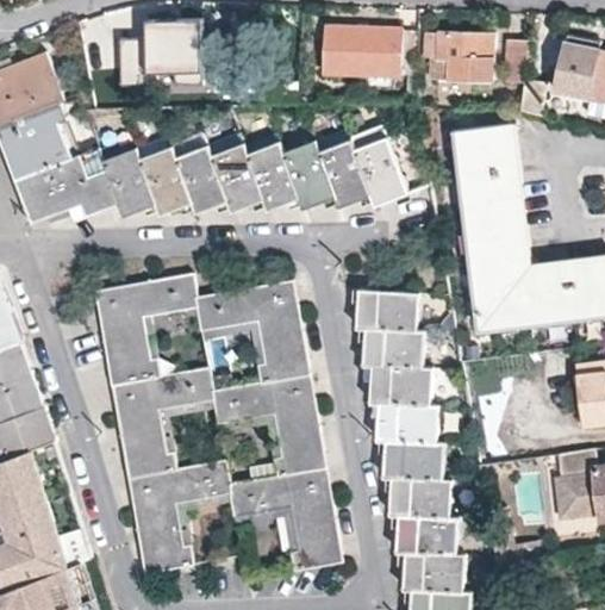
[(148,60),(148,70),(175,69),(175,83),(201,82),(200,18),(147,19),(147,27),(128,27),(129,60),(148,60)]
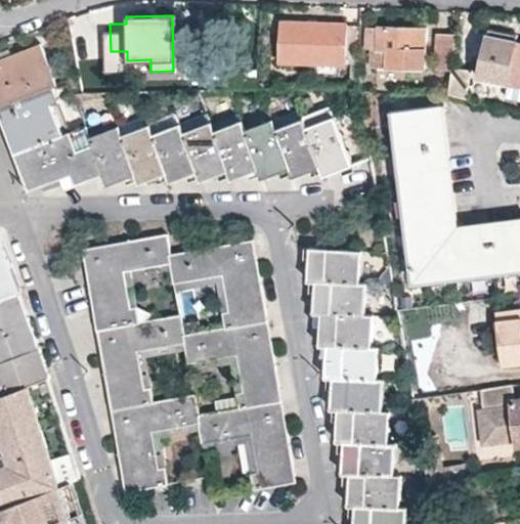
[(276,51),(276,59),(356,61),(357,28),(345,27),(344,25),(333,25),(277,23),(276,51)]
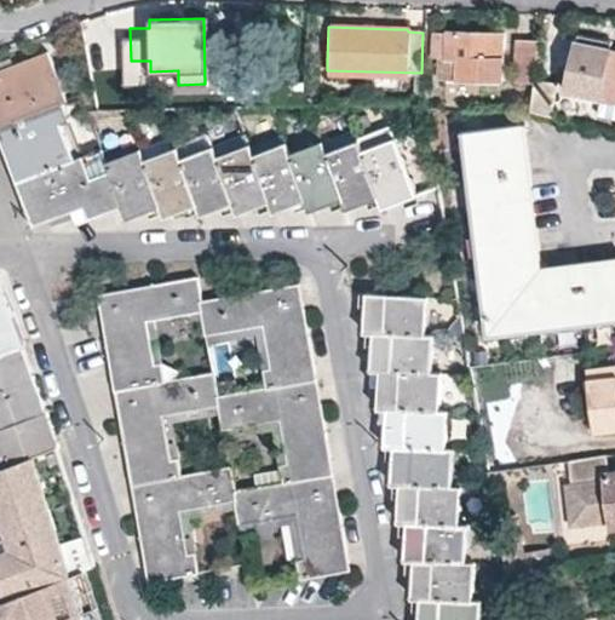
[(436,58),(436,80),(496,81),(500,34),(481,33),(446,32),(443,58),(436,58)]
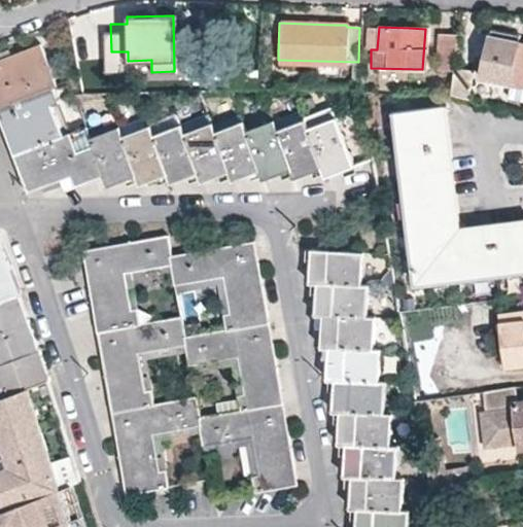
[(480,76),(490,78),(522,84),(522,43),(516,42),(508,40),(509,33),(490,29),(480,76)]
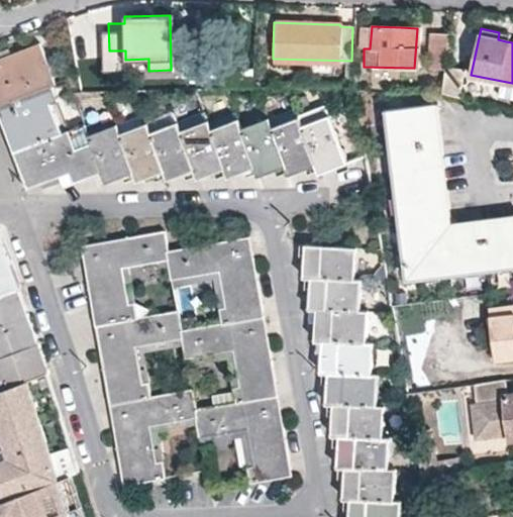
[(446,35),(428,32),(427,69),(443,70),(443,67),(446,35)]
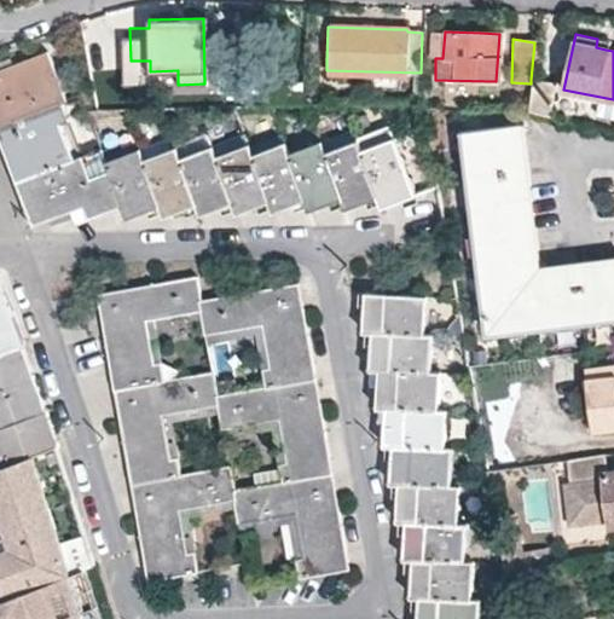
[(606,50),(607,41),(597,39),(596,47),(606,50)]
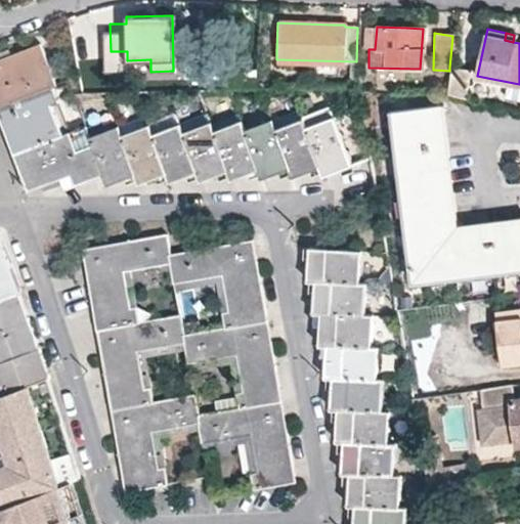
[(68,174),(53,137),(59,134),(49,105),(55,102),(49,86),(53,85),(37,43),(0,57),(0,124),(26,190),(68,174)]
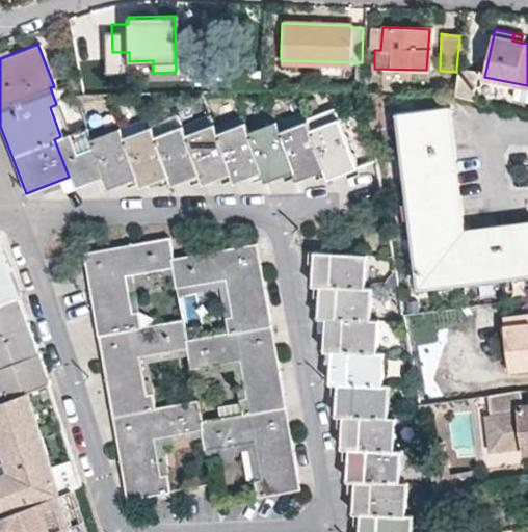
[(456,69),(456,72),(453,96),(471,100),(474,72),(456,69)]
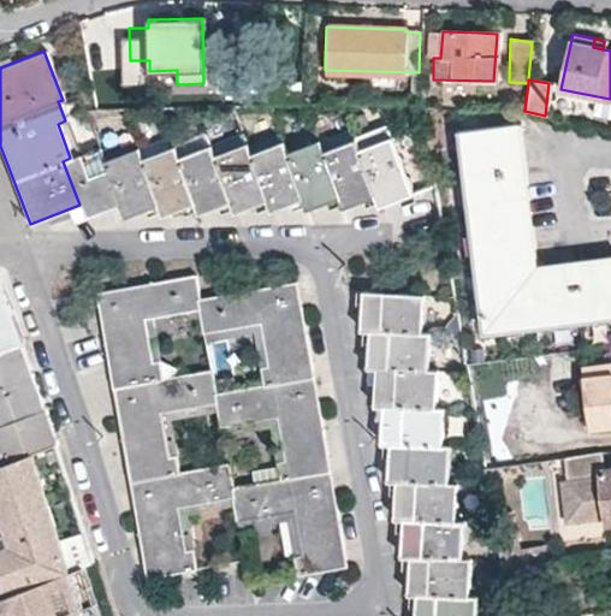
[(284,90),(284,105),(301,104),(300,90),(284,90)]
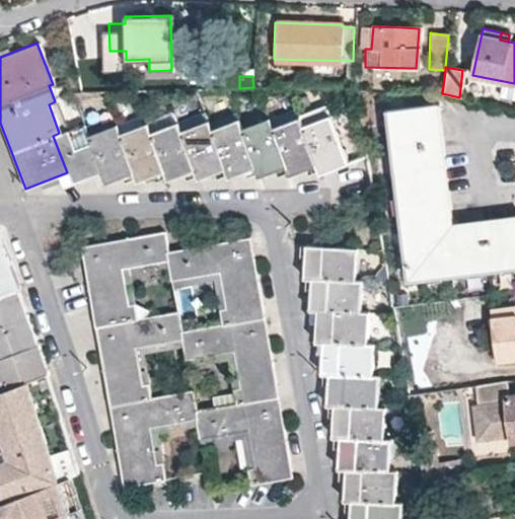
[(55,101),(49,104),(59,133),(67,131),(59,109),(55,101)]
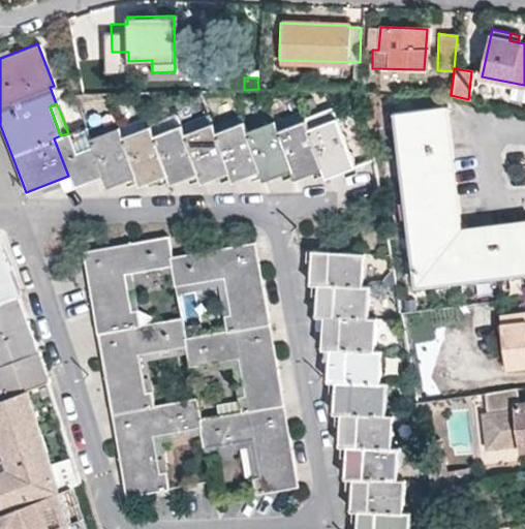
[(452,223),(433,225),(436,248),(455,246),(454,235),(458,234),(481,230),(524,225),(524,219),(459,228),(443,105),(438,106),(440,131),(442,147),(444,159),(449,193),(452,223)]
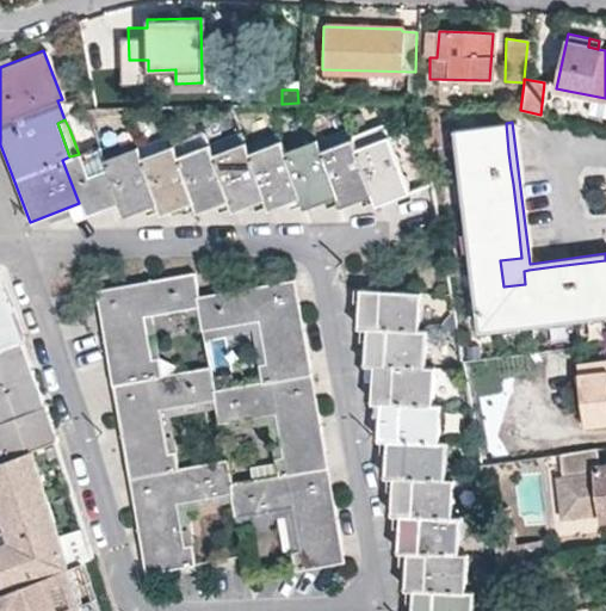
[(453,129),(472,285),(478,328),(605,313),(605,260),(555,266),(529,270),(524,271),(525,284),(504,287),(500,260),(521,258),(518,223),(513,184),(511,170),(508,152),(506,123),(453,129)]
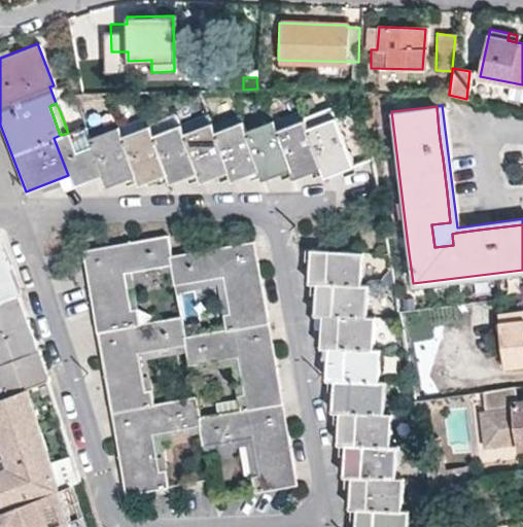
[(350,166),(348,157),(341,141),(333,118),(303,129),(309,143),(318,168),(321,177),(350,166)]
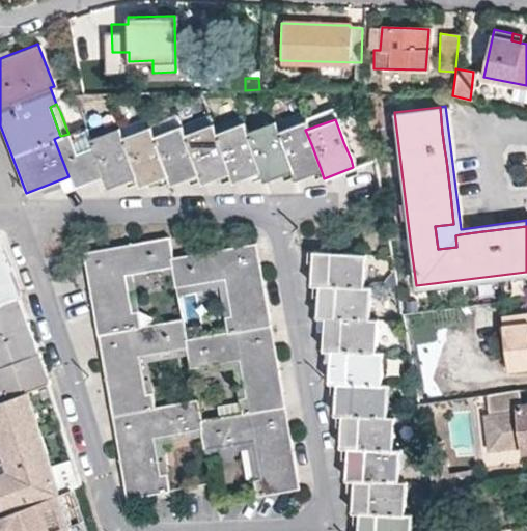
[(275,132),(282,151),(290,171),(293,179),(321,169),(311,144),(305,130),(302,121),(275,132)]
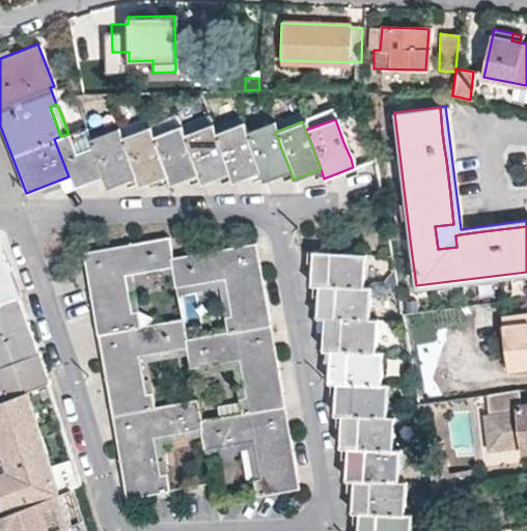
[(244,133),(247,141),(258,172),(261,182),(290,171),(282,151),(275,132),(271,122),(255,129),(244,133)]
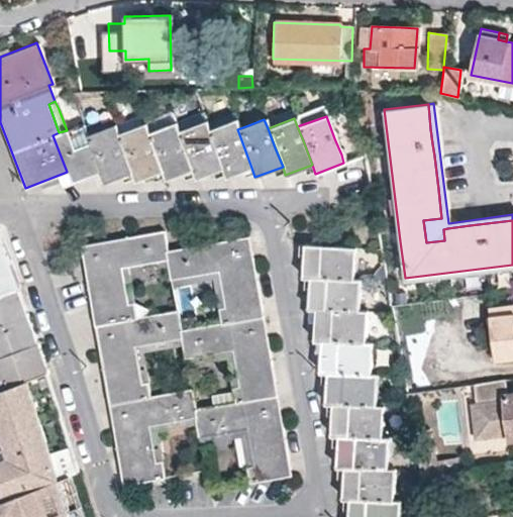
[(207,130),(213,147),(221,169),(225,178),(251,168),(240,137),(237,129),(233,120),(207,130)]
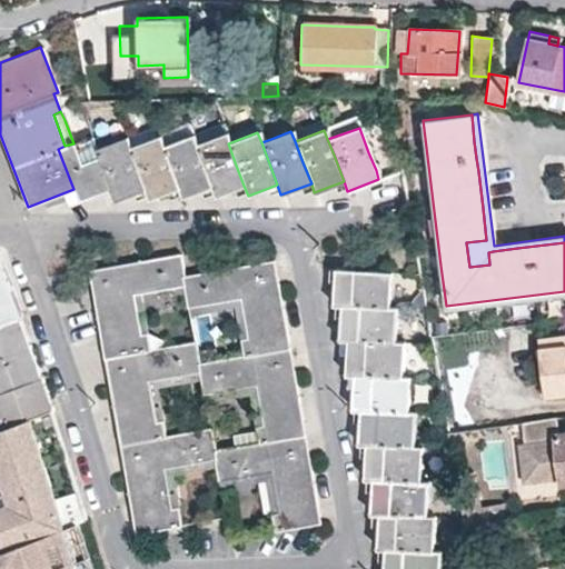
[(195,146),(200,161),(208,180),(211,187),(215,197),(244,186),(235,162),(228,143),(225,135),(195,146)]
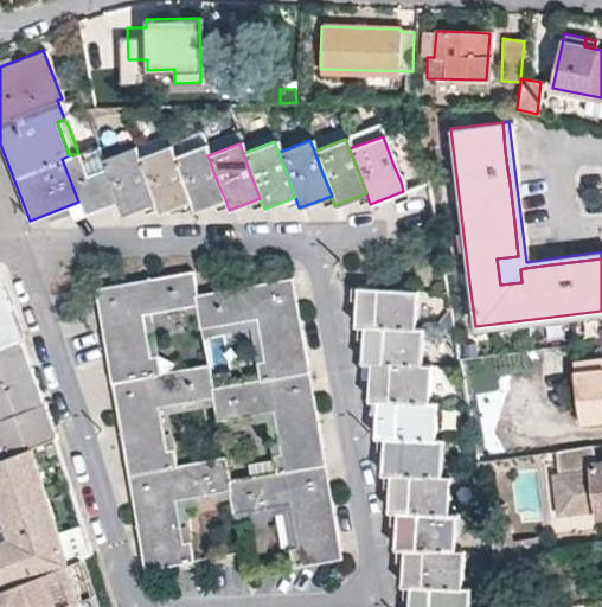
[(171,157),(174,166),(189,202),(192,211),(225,199),(222,192),(213,172),(207,155),(203,145),(186,151),(171,157)]
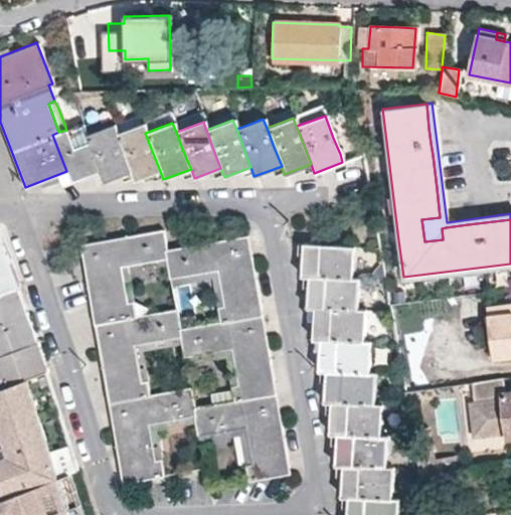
[(58,132),(52,135),(66,171),(70,182),(82,178),(99,171),(91,150),(84,134),(81,125),(66,130),(58,132)]
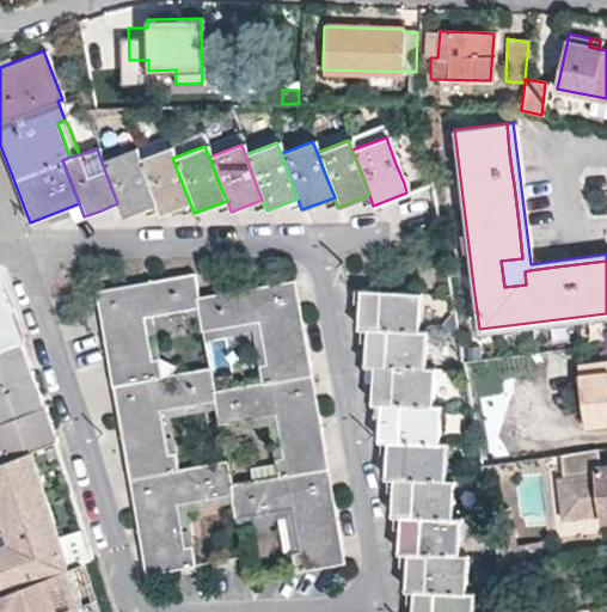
[(154,204),(148,188),(139,164),(138,159),(133,148),(100,159),(108,178),(117,203),(122,215),(141,209),(154,204)]
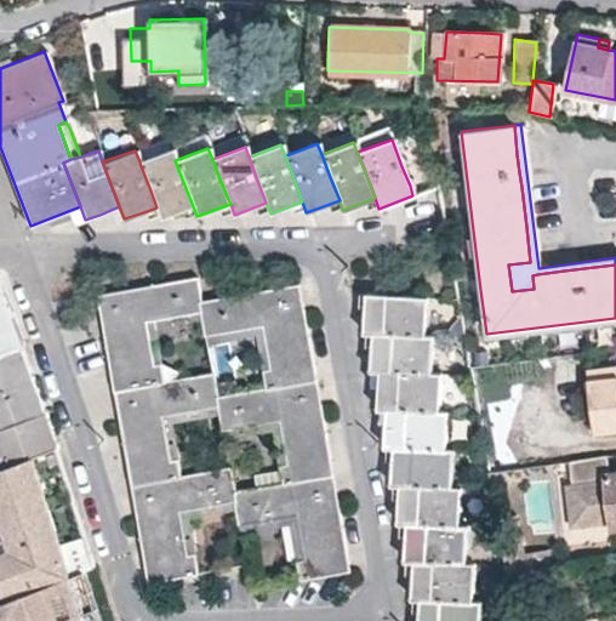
[(140,161),(141,166),(150,191),(157,208),(160,217),(193,206),(178,170),(175,160),(171,151),(140,161)]
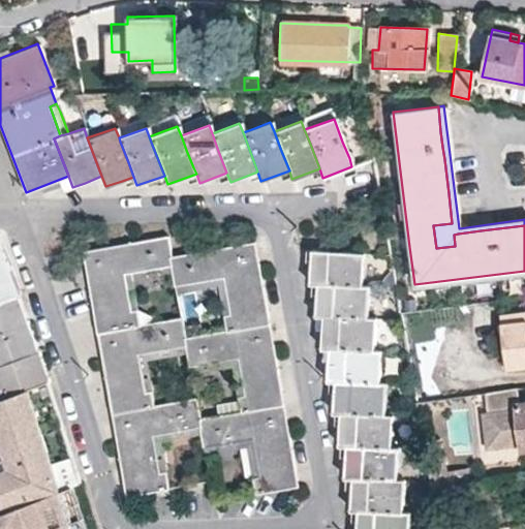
[(85,273),(85,278),(92,315),(95,332),(105,330),(117,329),(136,324),(133,310),(128,310),(122,274),(170,266),(168,256),(165,237),(105,247),(105,246),(84,250),(87,266),(94,265),(96,271),(85,273)]
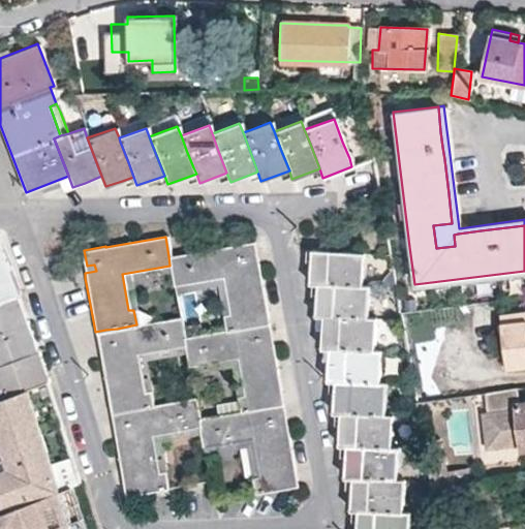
[(222,277),(222,282),(225,297),(227,314),(222,315),(224,331),(265,324),(267,323),(255,263),(245,266),(245,265),(244,259),(251,258),(248,242),(228,245),(228,247),(168,256),(170,266),(174,285),(222,277)]
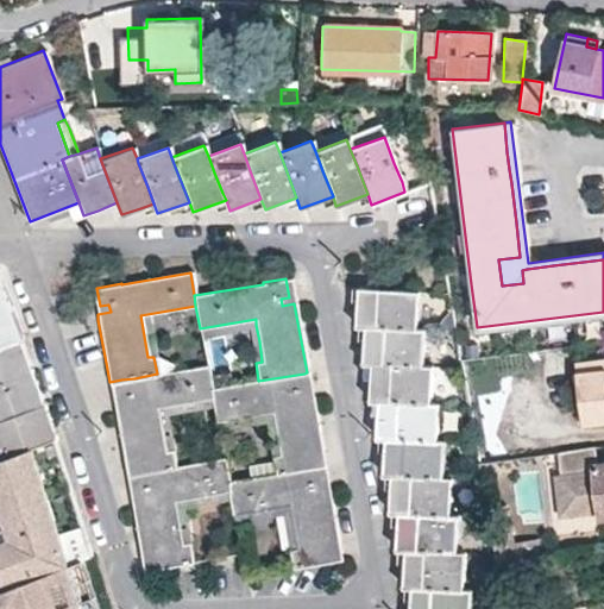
[(282,305),(282,306),(294,303),(290,278),(285,278),(289,297),(281,299),(282,305)]
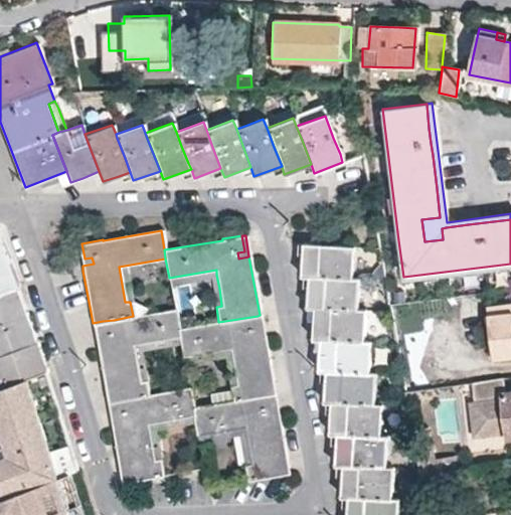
[(0,384),(28,374),(43,368),(44,367),(15,288),(17,287),(0,241),(0,384)]
